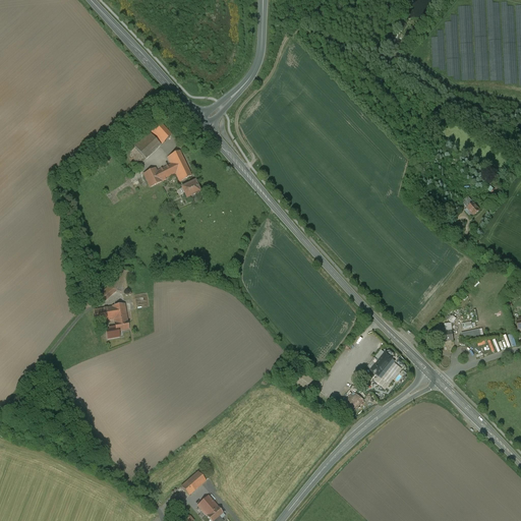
[(407,24),(402,22),(398,30),(403,33),(407,24)]
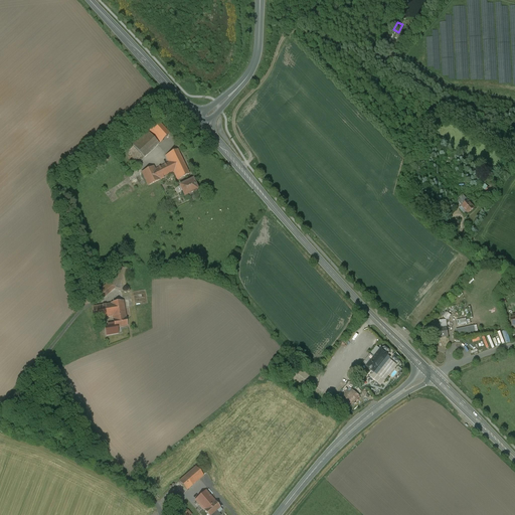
[(409,35),(405,32),(394,44),(399,47),(409,35)]
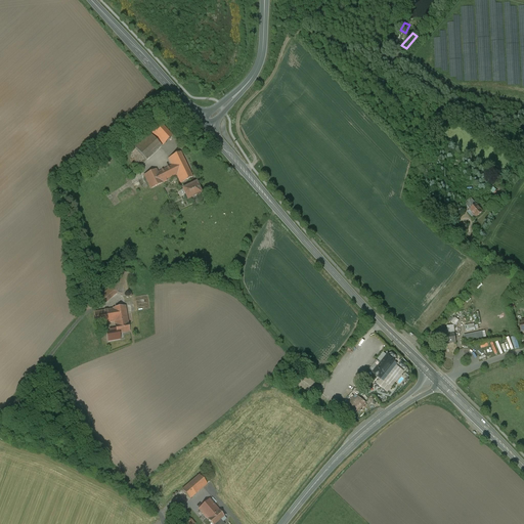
[(162,124),(151,134),(163,145),(173,136),(162,124)]
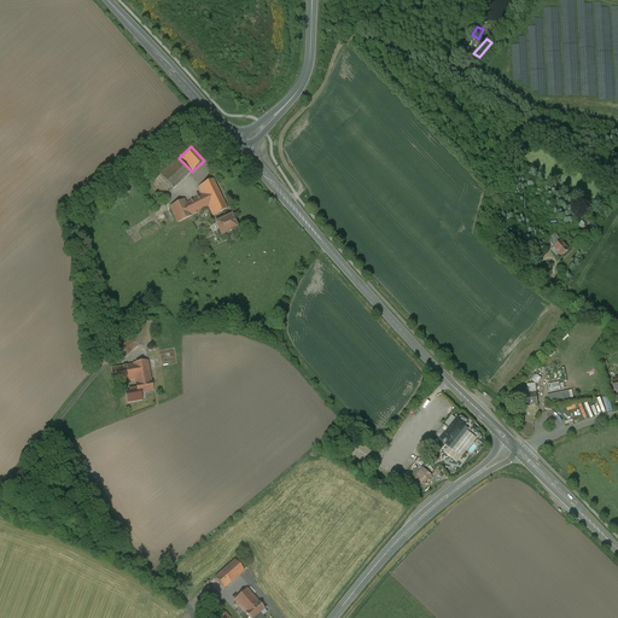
[(191,173),(176,156),(158,173),(173,188),(191,173)]
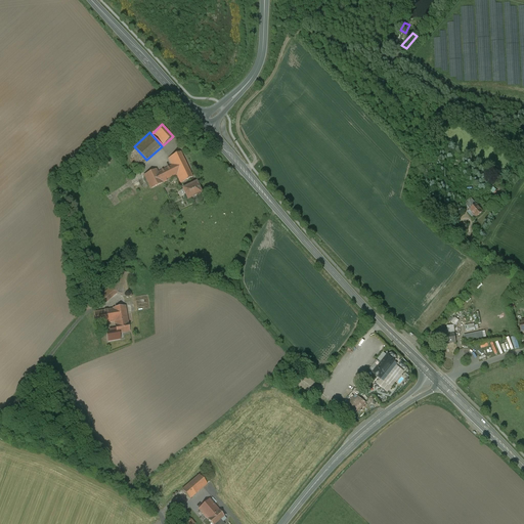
[(180,153),(169,158),(172,166),(158,173),(157,169),(144,175),(151,189),(163,183),(167,181),(166,179),(176,174),(181,183),(192,177),(180,153)]
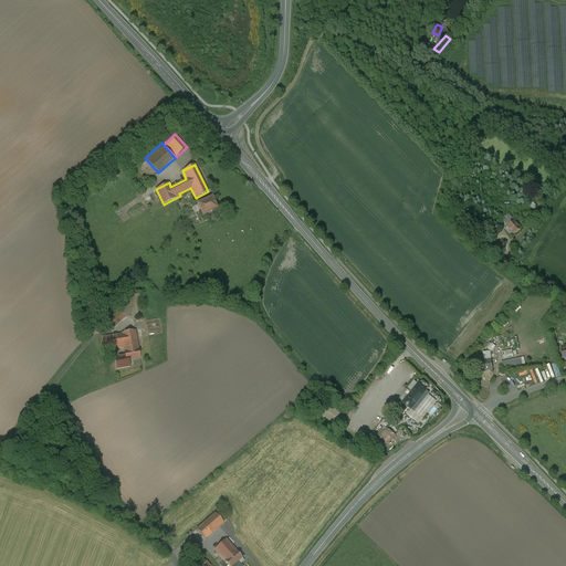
[(155,170),(144,179),(148,185),(159,176),(155,170)]
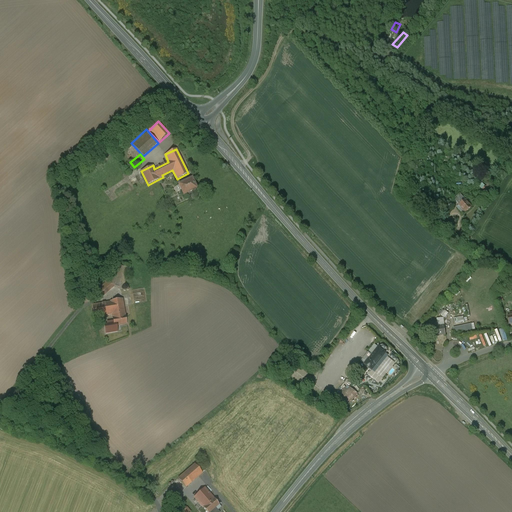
[(192,178),(178,185),(184,196),(188,194),(193,191),(197,189),(192,178)]
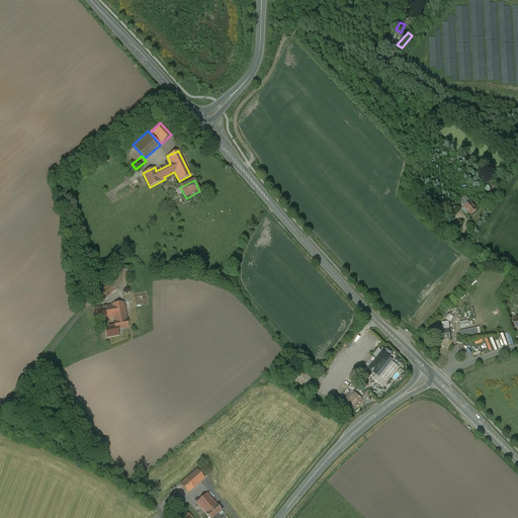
[(496,193),(488,185),(485,188),(492,196),(496,193)]
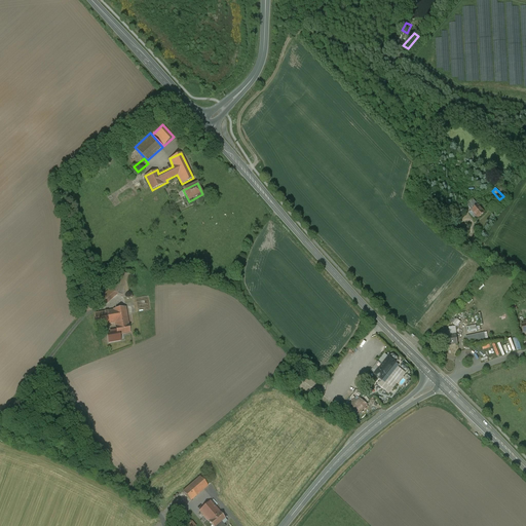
[(485,213),(474,200),(467,205),(472,211),(477,217),(479,219),(485,213)]
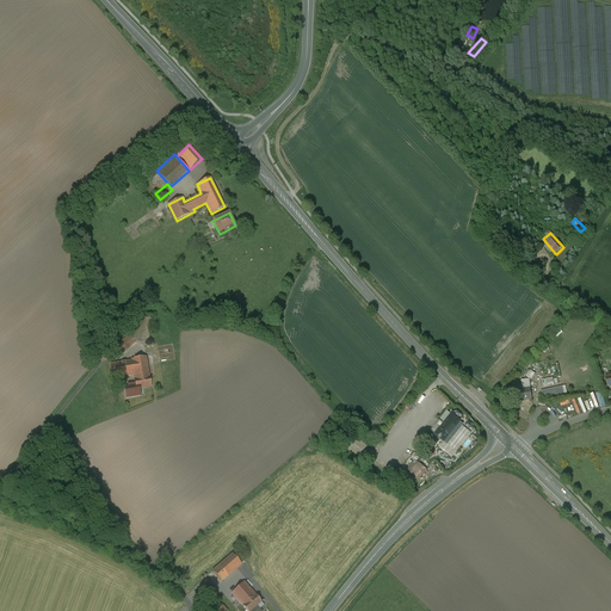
[(149,315),(136,312),(133,322),(130,322),(125,338),(127,338),(133,340),(137,341),(141,343),(149,315)]
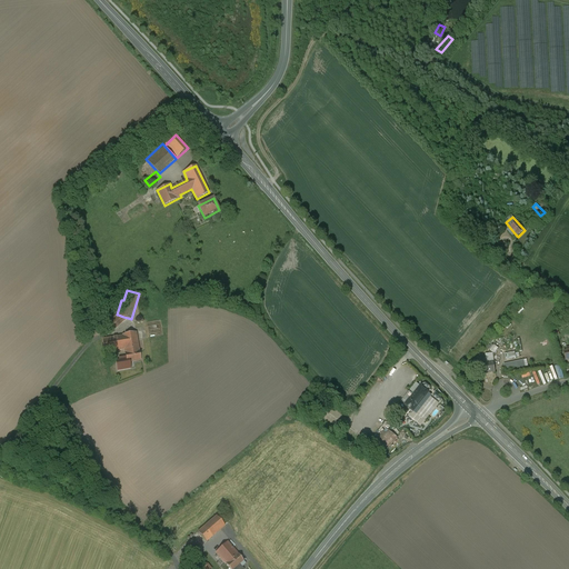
[(139,293),(131,319),(137,321),(146,296),(139,293)]
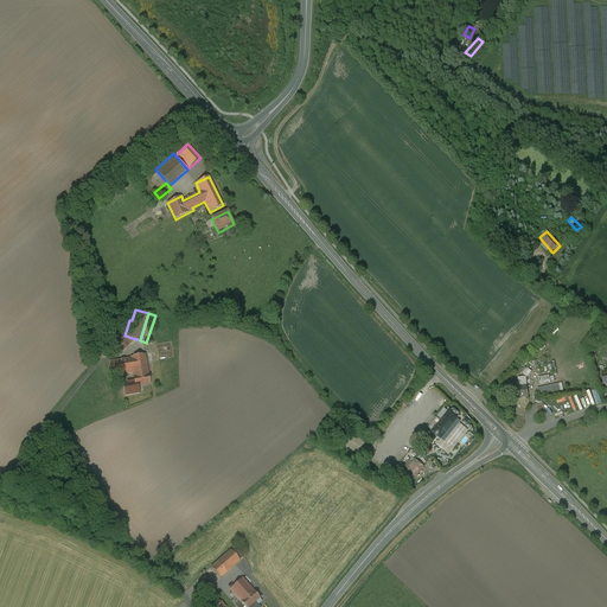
[(126,336),(113,347),(116,351),(132,338),(126,336)]
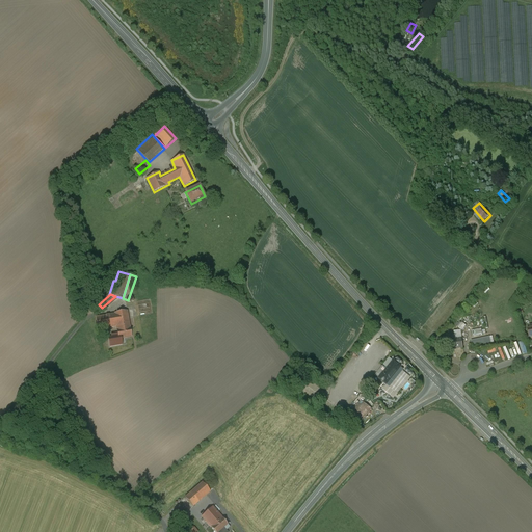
[(127,311),(114,313),(114,314),(96,317),(98,329),(116,326),(116,325),(129,323),(127,311)]
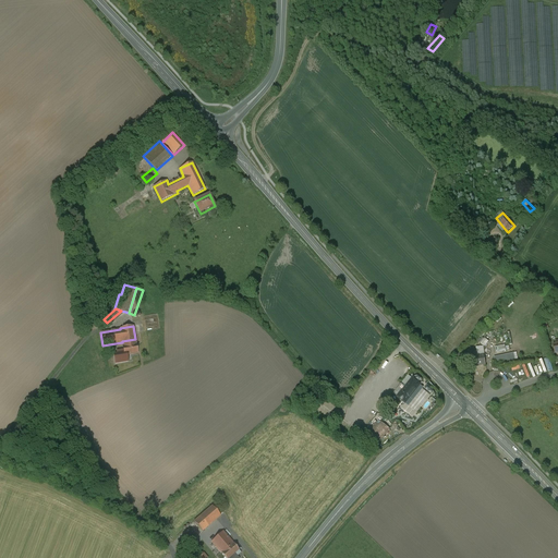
[(135,339),(122,341),(122,342),(123,350),(124,350),(124,355),(126,355),(138,353),(135,339)]
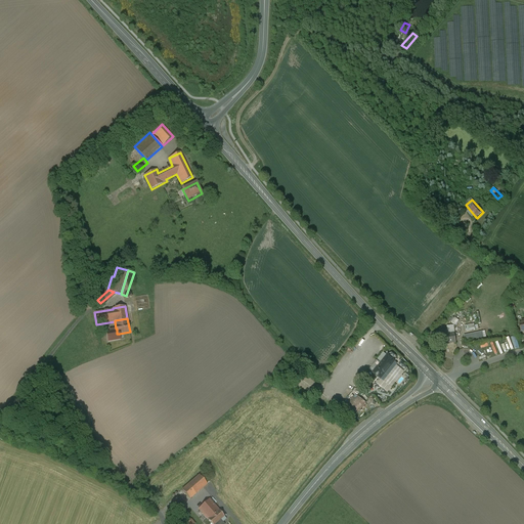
[(116,329),(110,330),(111,333),(107,334),(108,341),(120,339),(119,334),(117,334),(117,329),(116,329)]
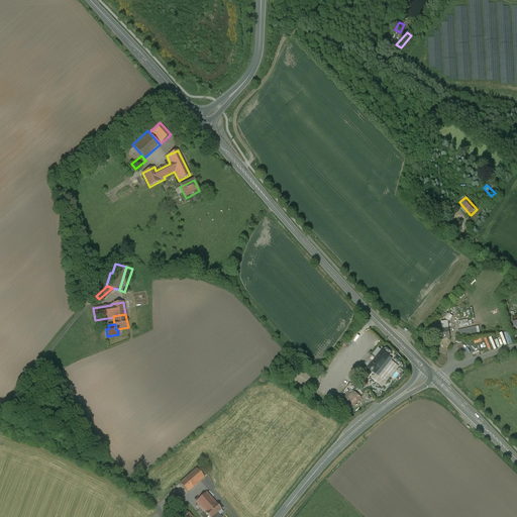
[(425,327),(418,335),(421,342),(430,336),(425,327)]
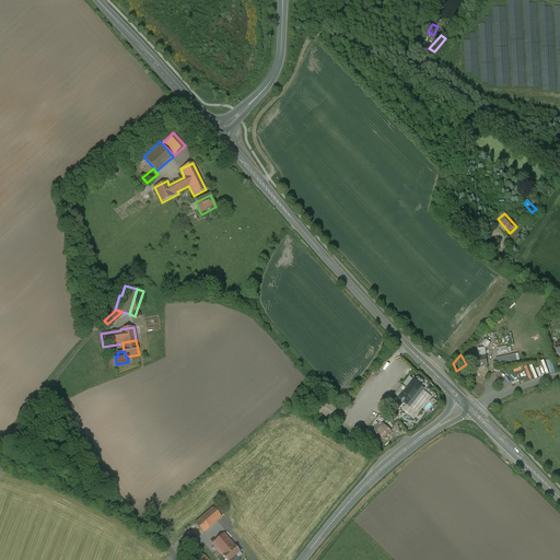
[(515,354),(496,358),(498,369),(517,364),(515,354)]
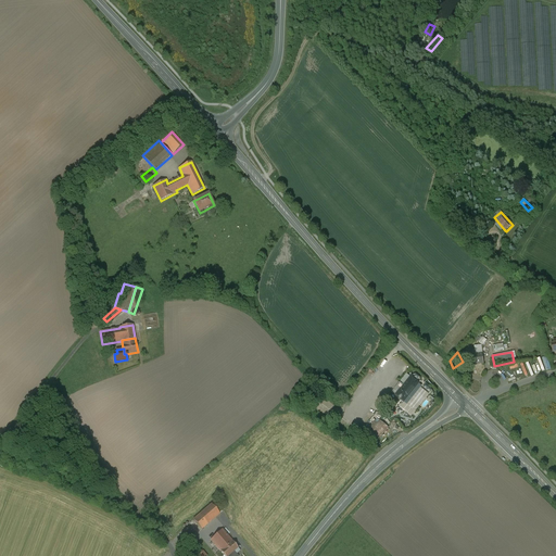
[(469,355),(470,365),(484,364),(482,354),(479,354),(469,355)]
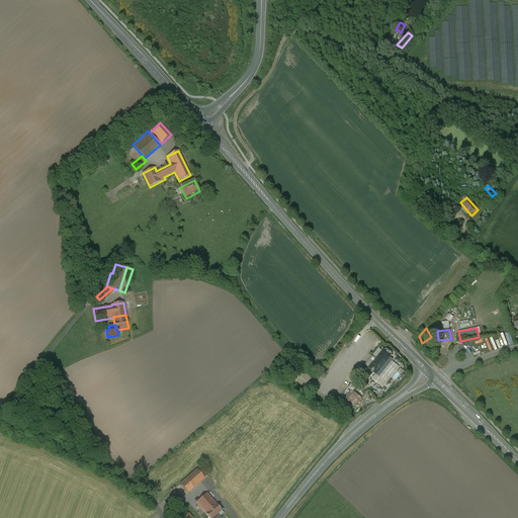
[(382,352),(368,369),(369,369),(365,374),(370,377),(373,373),(376,375),(391,357),(392,355),(392,352),(387,349),(384,350),(383,352),(382,352)]
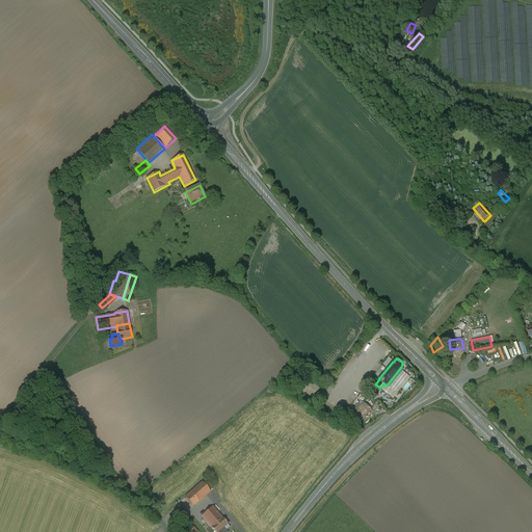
[(401,367),(387,386),(390,388),(403,369),(401,367)]
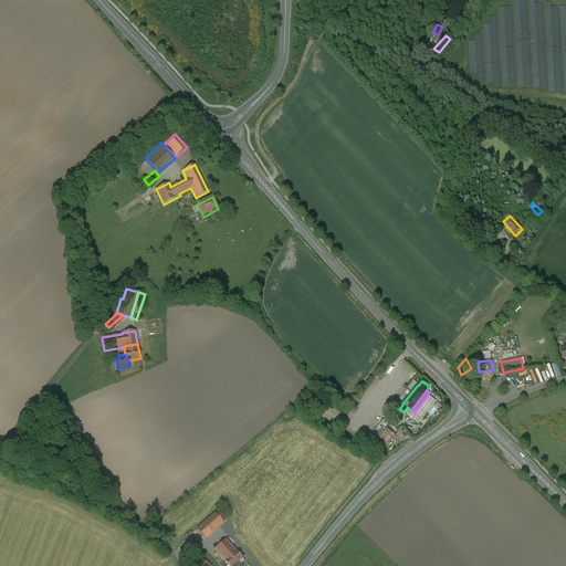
[(386,428),(385,430),(383,428),(375,438),(377,440),(373,446),(381,452),(395,436),(386,428)]
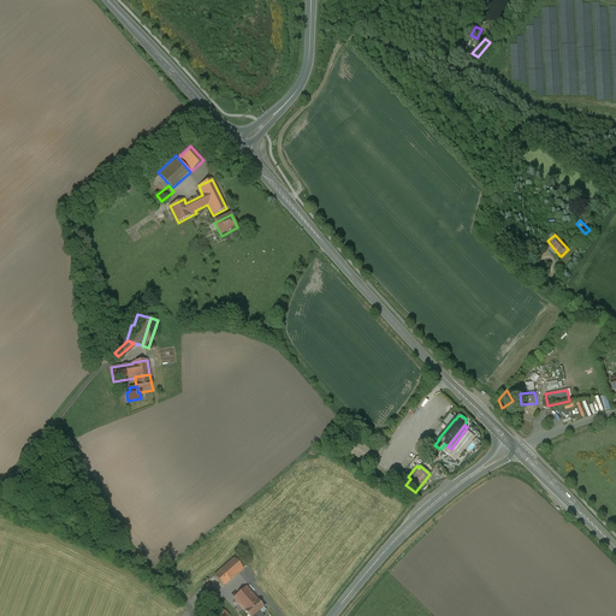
[(248,566),(238,555),(214,576),(224,587),(248,566)]
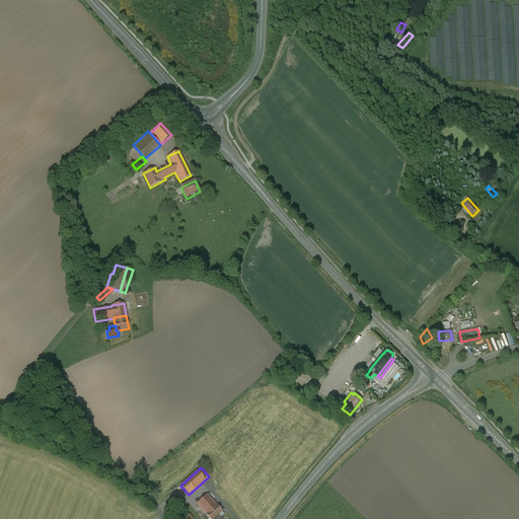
[(198,505),(206,515),(216,505),(208,496),(198,505)]
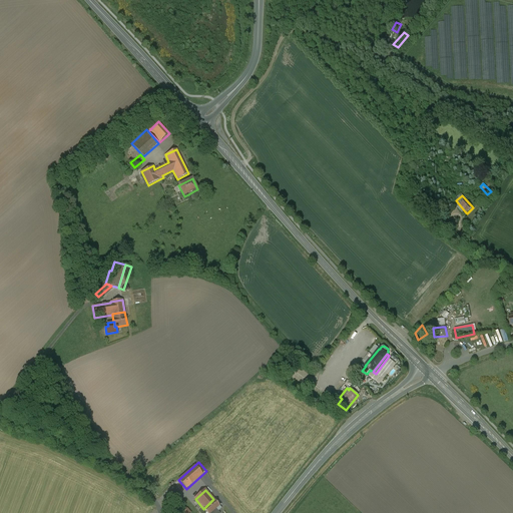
[(175,491),(168,497),(171,502),(179,497),(175,491)]
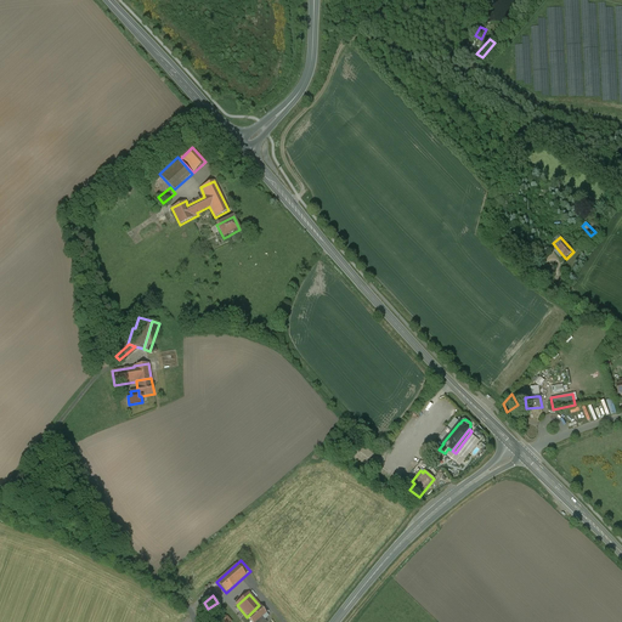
[(266,614),(259,605),(247,617),(252,621),(266,621),(263,617),(266,614)]
